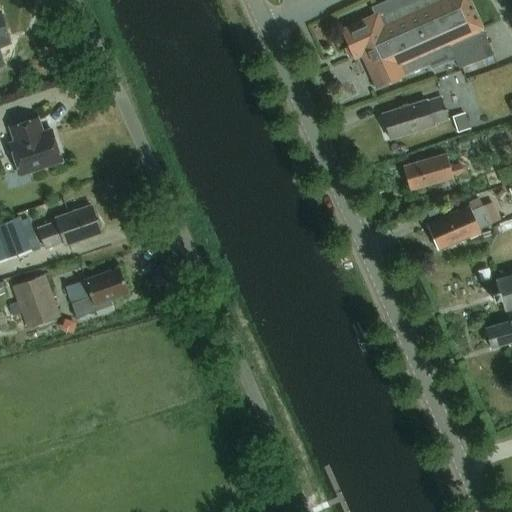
[(393,0),(372,9),(376,17),(341,32),(354,60),(362,56),(377,89),(404,77),(428,66),(431,71),(454,61),(458,71),(492,56),(481,30),(482,30),(468,0),(393,0)]
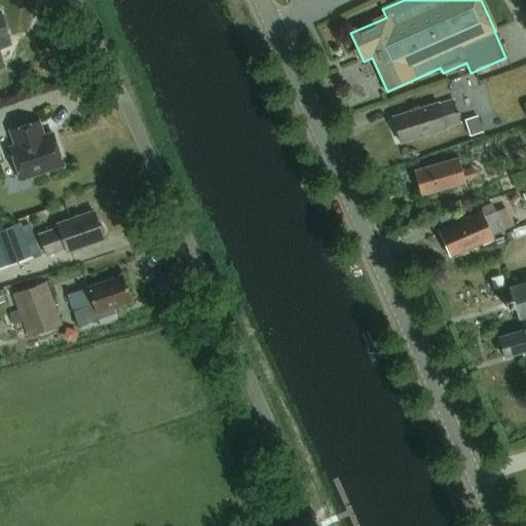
[(423,109),(392,118),(401,145),(431,135),(431,134),(461,124),(454,101),(423,110),(423,109)]
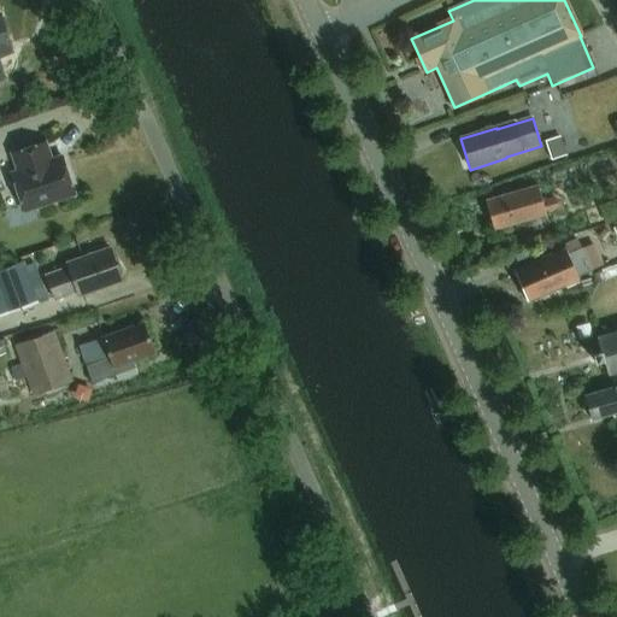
[(550,139),(556,158),(570,153),(565,134),(550,139)]
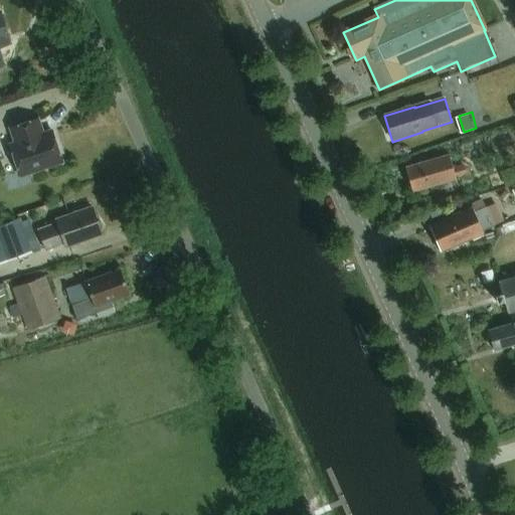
[(42,136),(37,121),(10,130),(15,145),(9,147),(19,177),(61,163),(51,133),(42,136)]
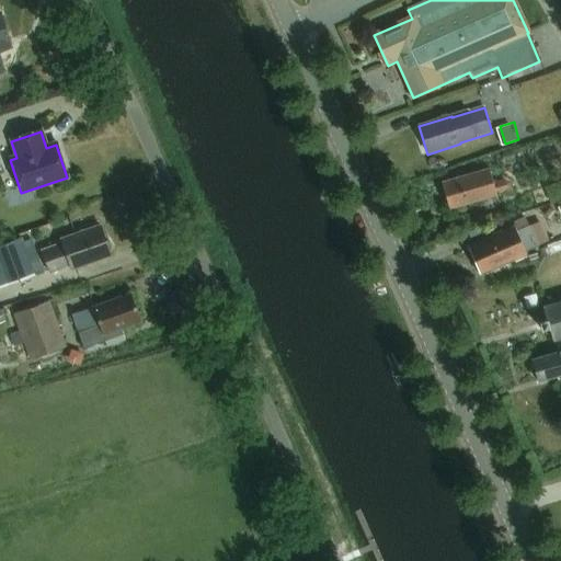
[(441,184),(448,210),(496,196),(495,195),(508,191),(505,181),(493,185),(489,170),(441,184)]
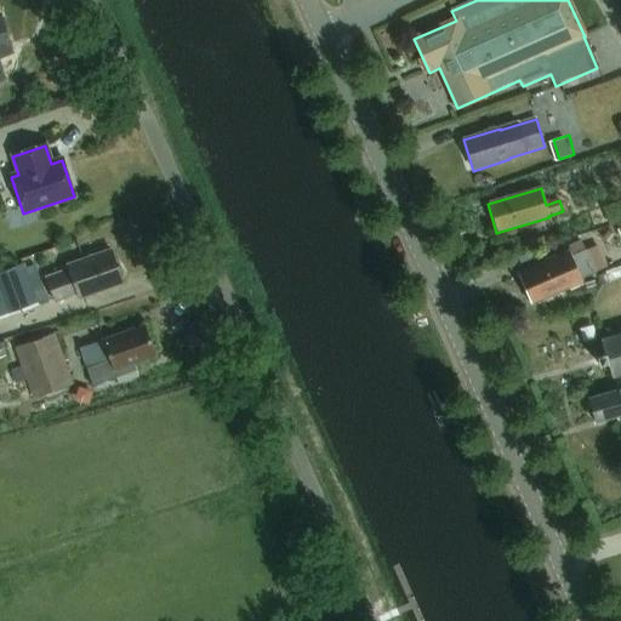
[(109,251),(67,266),(68,271),(47,278),(52,290),(55,298),(56,302),(77,295),(79,300),(121,285),(109,251)]
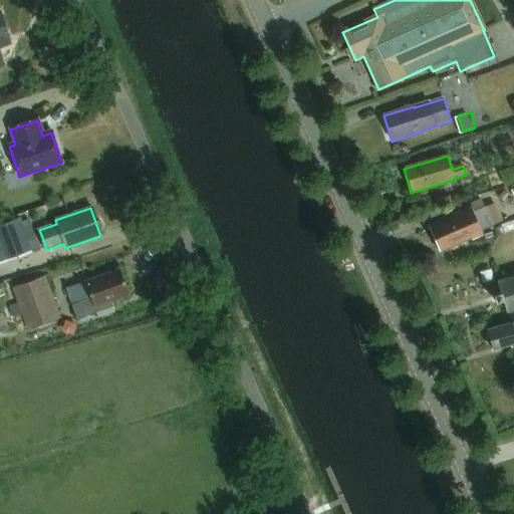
[(439,252),(482,233),(481,232),(493,226),(485,208),(473,213),(471,209),(428,228),(439,252)]
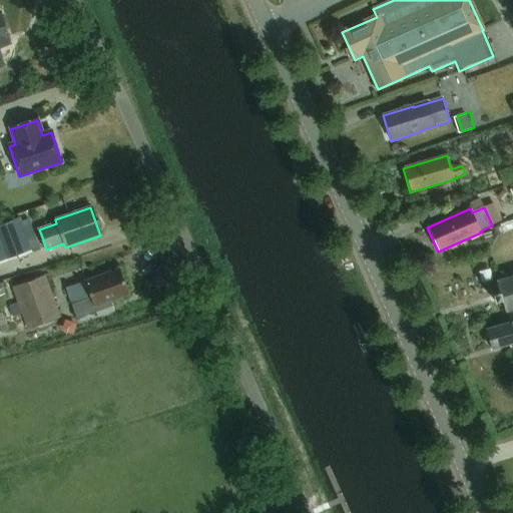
[(0,224),(0,263),(38,250),(26,215),(0,224)]
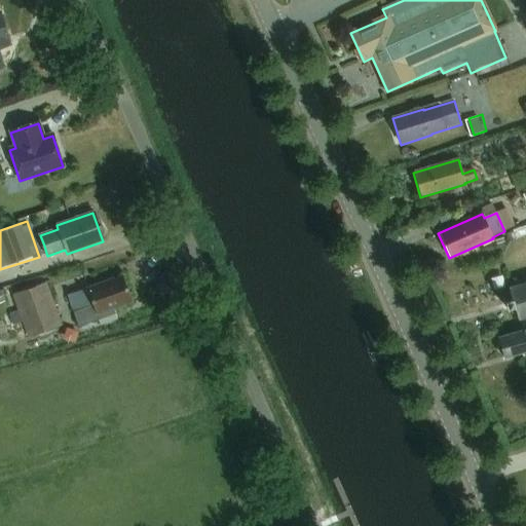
[(132,303),(122,276),(86,289),(86,290),(67,296),(73,313),(78,327),(99,321),(97,315),(132,303)]
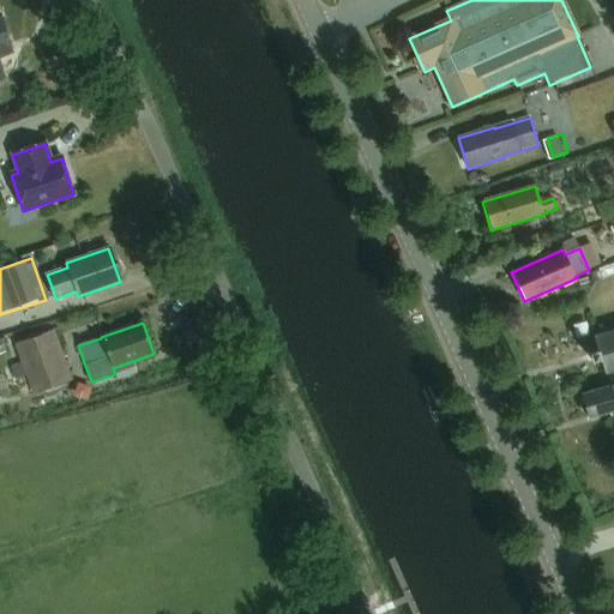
[(613,330),(594,337),(597,351),(589,354),(593,362),(600,360),(605,374),(613,371),(613,330)]
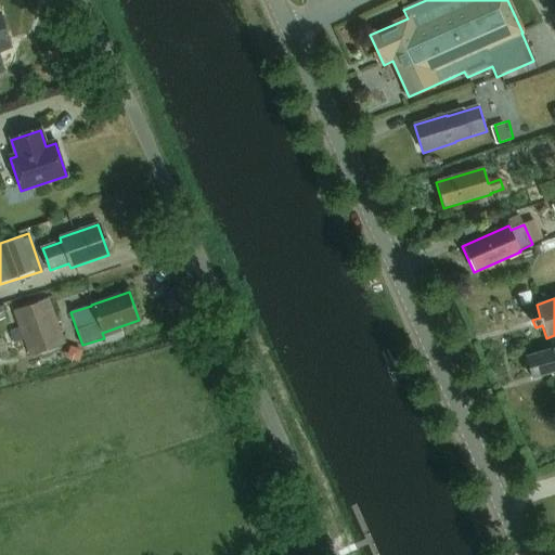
[(66,345),(50,299),(14,312),(30,358),(66,345)]
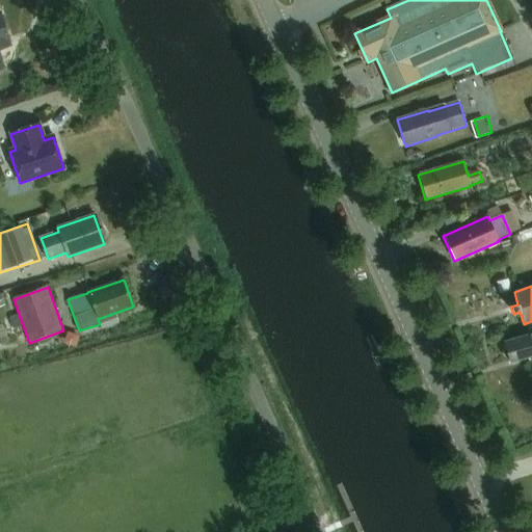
[(531,329),(528,331),(529,335),(503,343),(509,363),(531,355),(531,329)]
